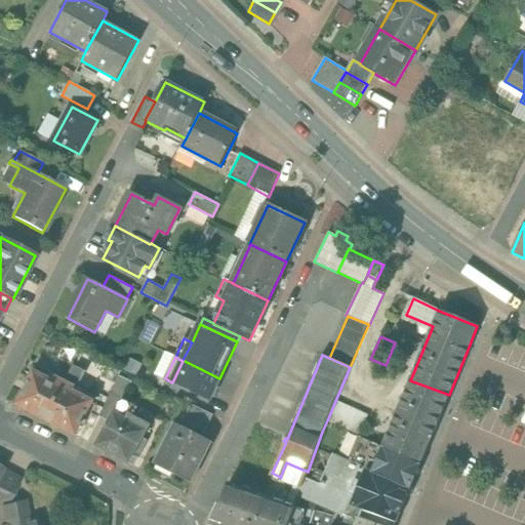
[(219,378),(183,360),(183,361),(172,382),(209,400),(219,378)]
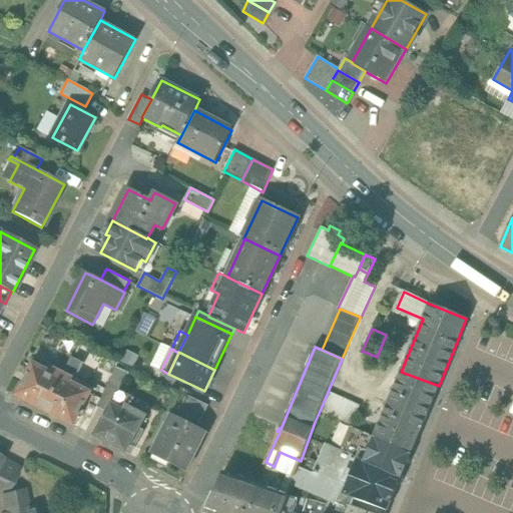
[(84,363),(73,357),(64,374),(74,379),(75,379),(84,363)]
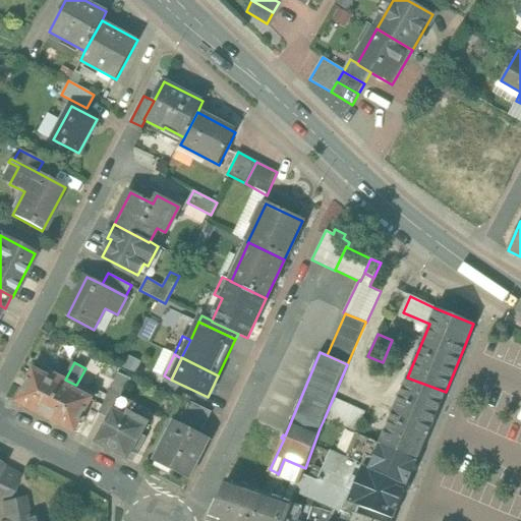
[(52,380),(34,370),(17,402),(46,417),(65,380),(55,374),(52,380)]
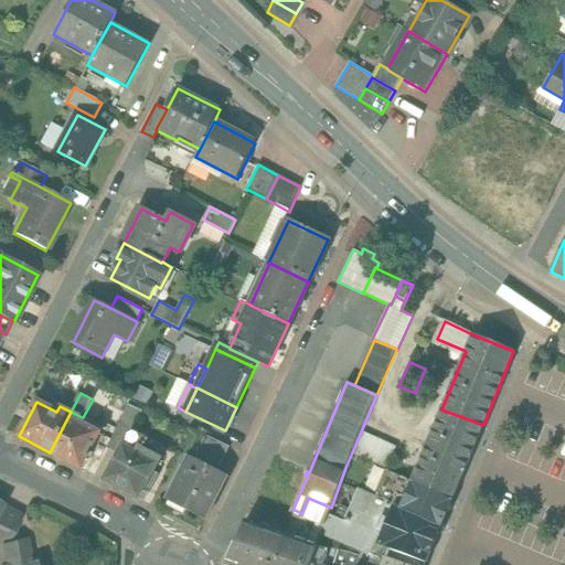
[(144,412),(128,404),(124,412),(124,413),(119,423),(134,430),(144,412)]
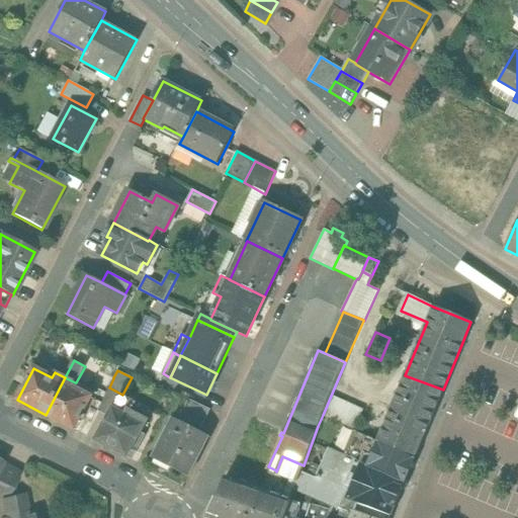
[(443,390),(405,375),(377,441),(414,459),(424,434),(424,435),(433,413),(443,390)]
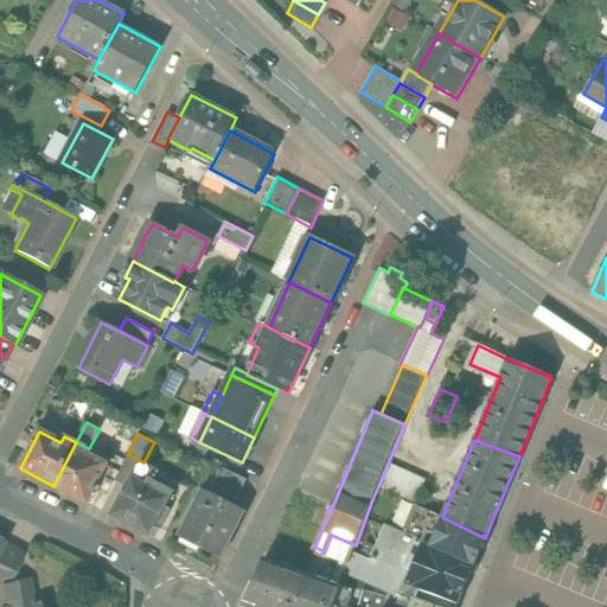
[(88,448),(76,442),(53,486),(87,503),(106,466),(84,454),(88,448)]
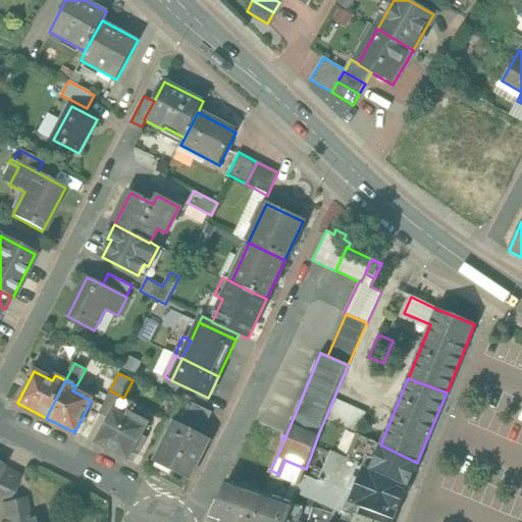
[(110,390),(99,415),(109,420),(116,408),(117,408),(122,398),(123,398),(110,390)]
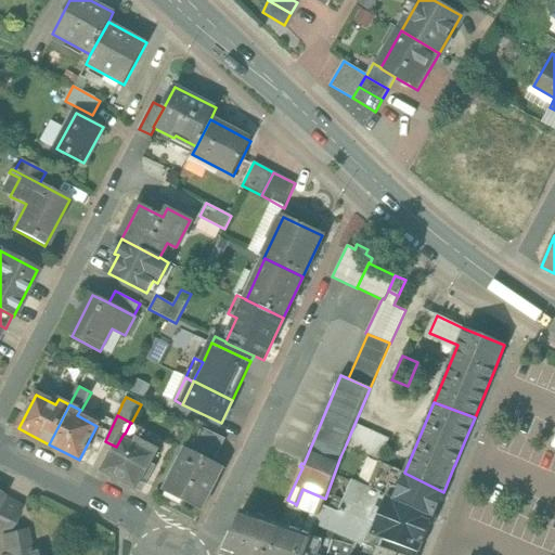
[(144,430),(130,423),(125,434),(139,441),(144,430)]
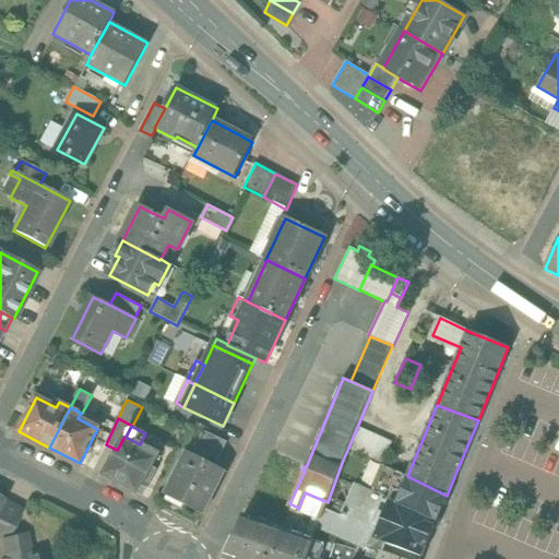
[(393,443),(357,427),(348,448),(383,465),(393,443)]
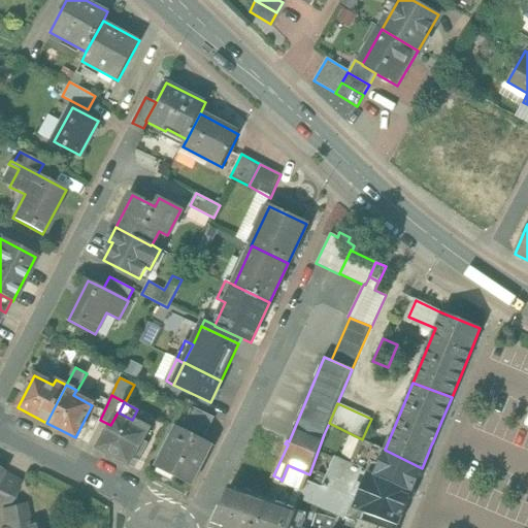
[(215,418),(192,407),(182,430),(203,441),(215,418)]
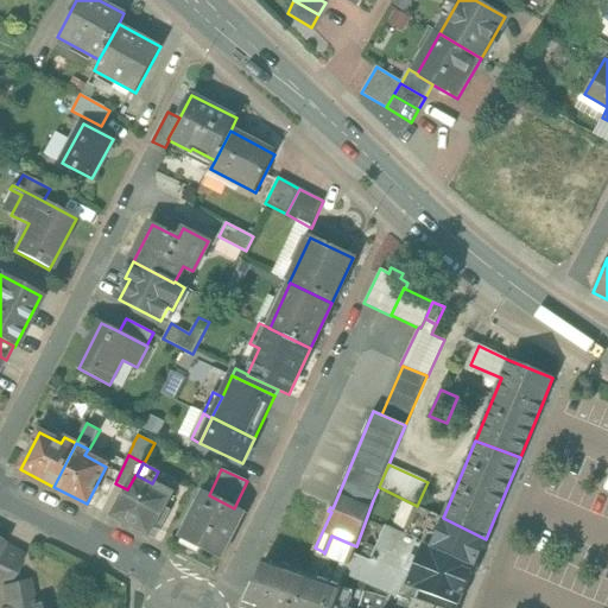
[(137,475),(135,475),(127,489),(113,517),(154,539),(171,511),(164,507),(171,494),(152,483),(137,475)]
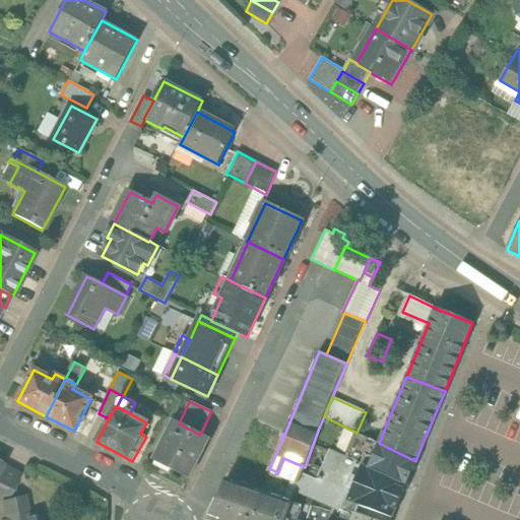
[(179,424),(174,420),(153,461),(189,478),(209,439),(179,424)]
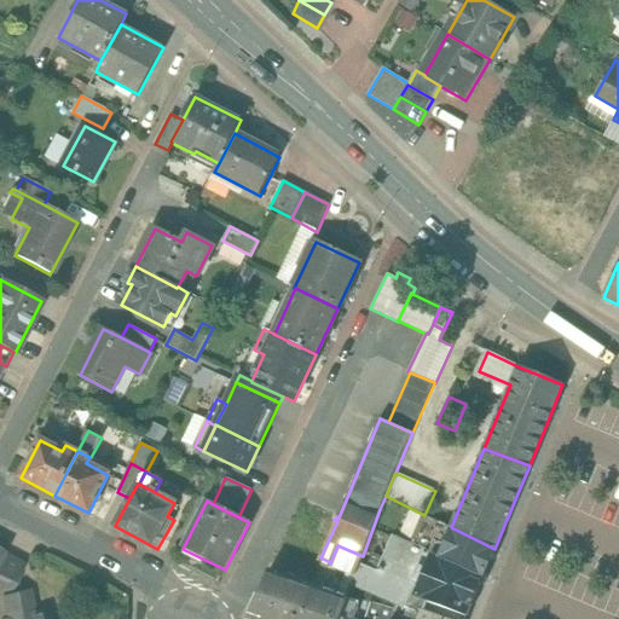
[(451,527),(423,516),(415,537),(416,537),(414,544),(440,556),(440,557),(482,578),(495,549),(451,527)]
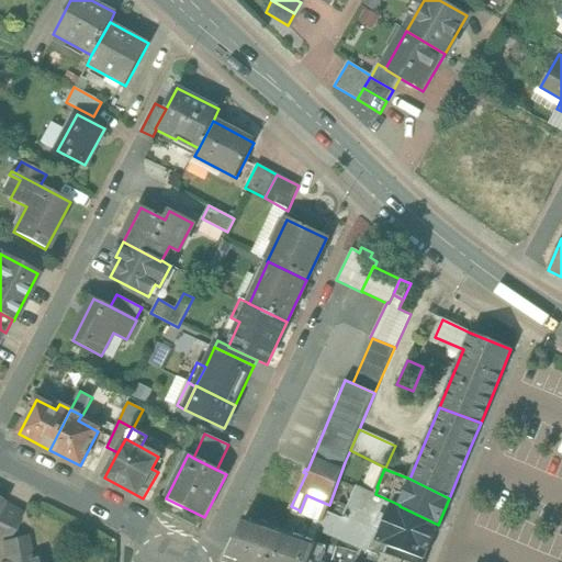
[(438,525),(400,506),(400,505),(375,494),(357,486),(348,508),(344,519),(391,540),(388,548),(424,560),(438,525)]
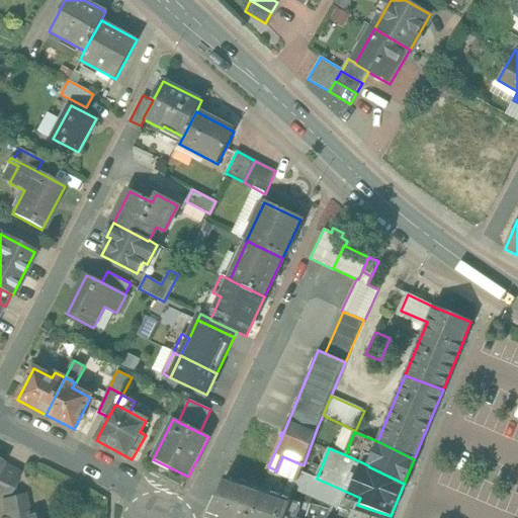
[(304,465),(282,456),(276,471),(297,482),(300,471),(304,465)]
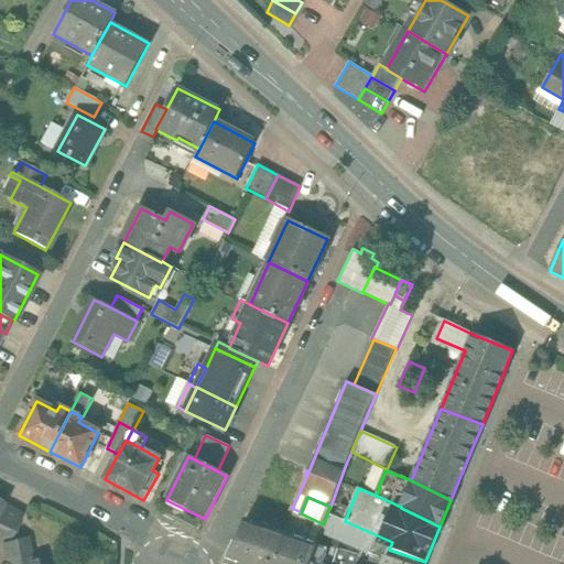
[(338,507),(332,503),(331,507),(327,513),(345,521),(349,510),(339,506),(338,507)]
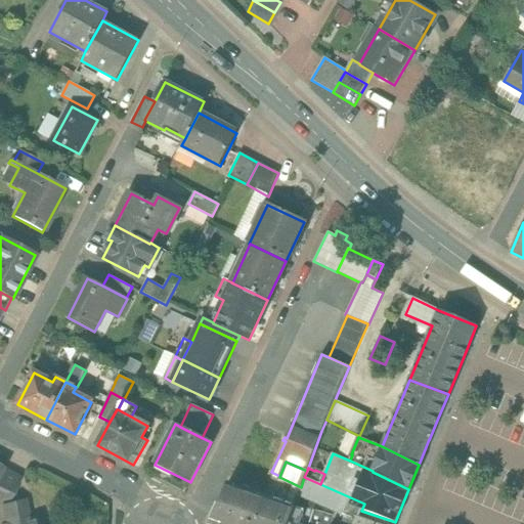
[(3,470),(0,476),(0,499),(9,497),(19,479),(3,470)]
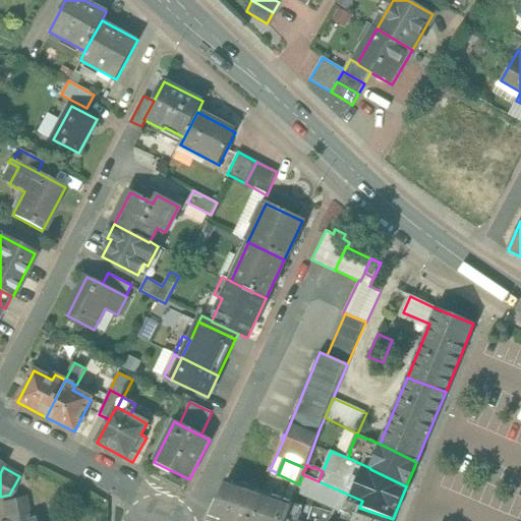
[(319,481),(302,474),(299,484),(296,493),(335,509),(353,516),(355,516),(359,508),(362,501),(319,481)]
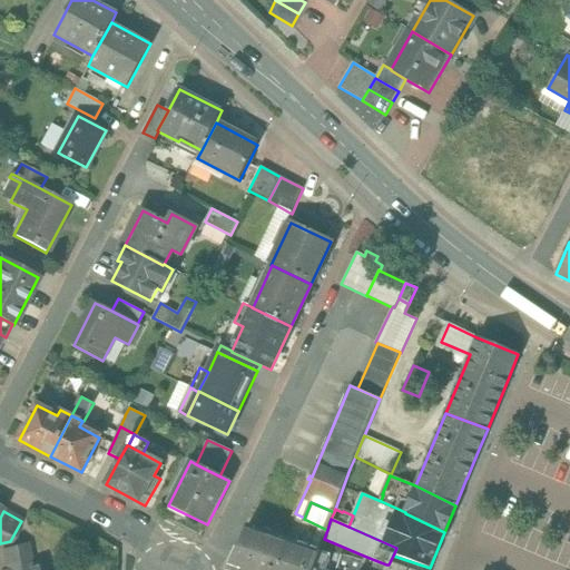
[(278,569),(291,540),(248,526),(227,569),(278,569)]
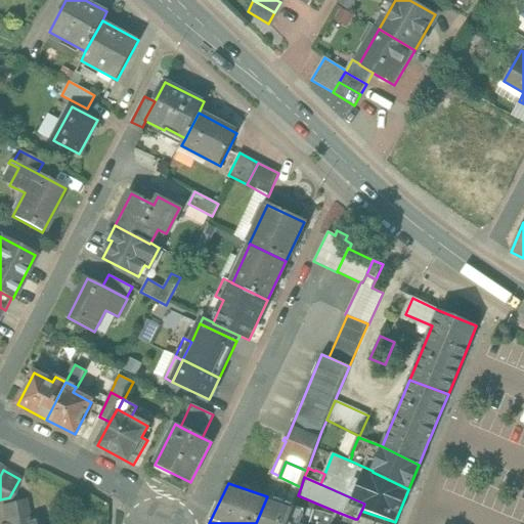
[(294,506),(267,496),(256,523),(287,523),(289,521),(294,506)]
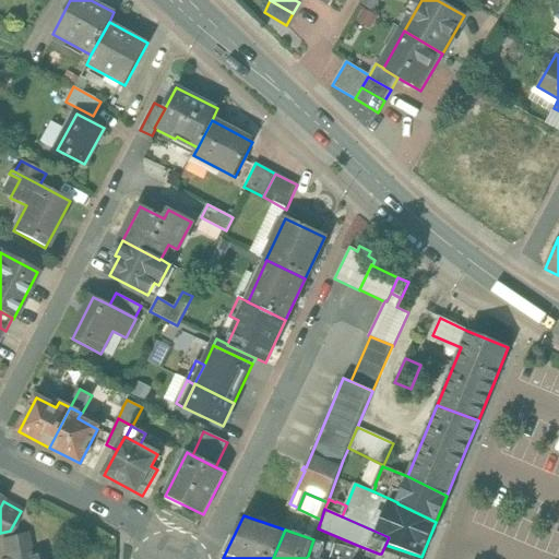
[(27,537),(3,543),(7,558),(40,558),(40,556),(33,558),(27,537)]
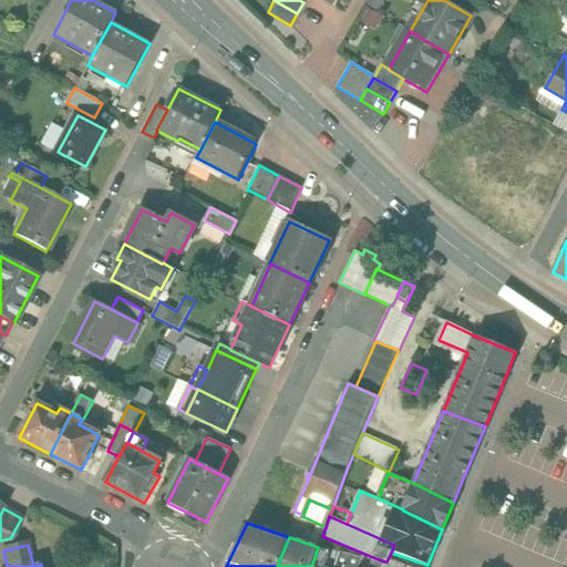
[(381,566),(384,562),(364,554),(359,566),(381,566)]
